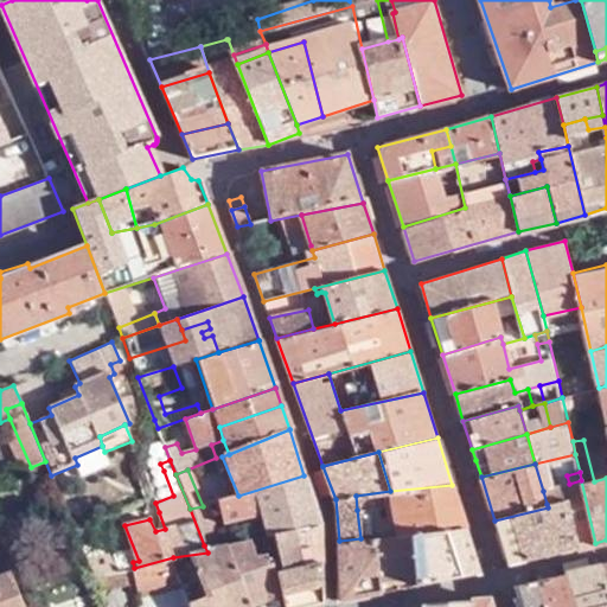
[(304,475),(238,496),(203,506),(190,509),(204,545),(229,537),(224,526),(262,517),(269,536),(320,523),(304,475)]
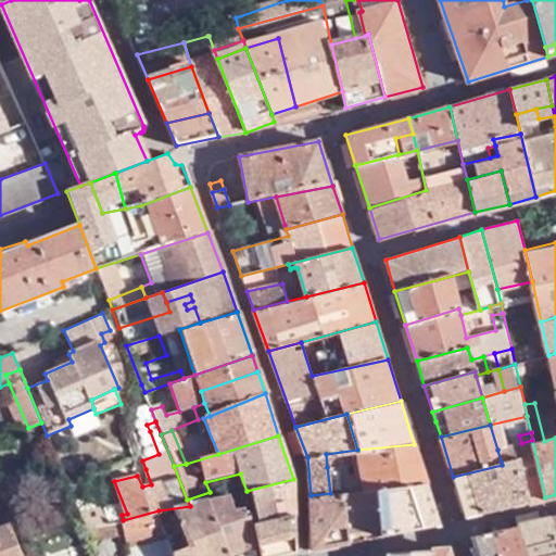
[(131,458),(140,455),(134,438),(124,441),(121,442),(127,460),(131,458)]
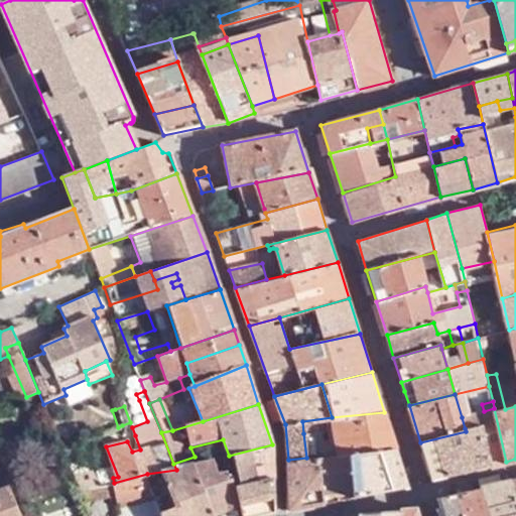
[(490,466),(506,462),(494,408),(484,411),(462,417),(465,428),(480,424),(490,466)]
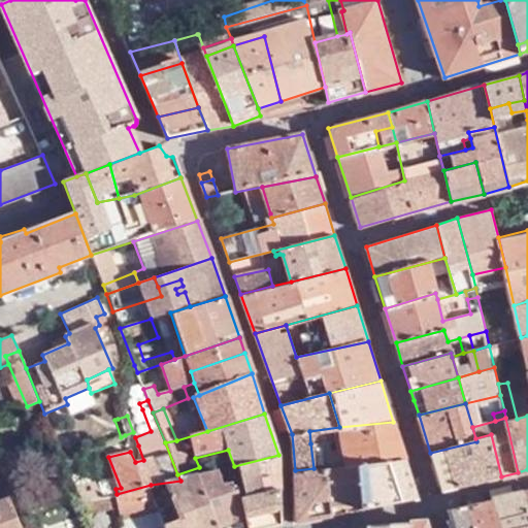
[(339,440),(344,466),(357,465),(405,460),(393,422),(339,427),(309,431),(310,443),(326,442),(339,440)]
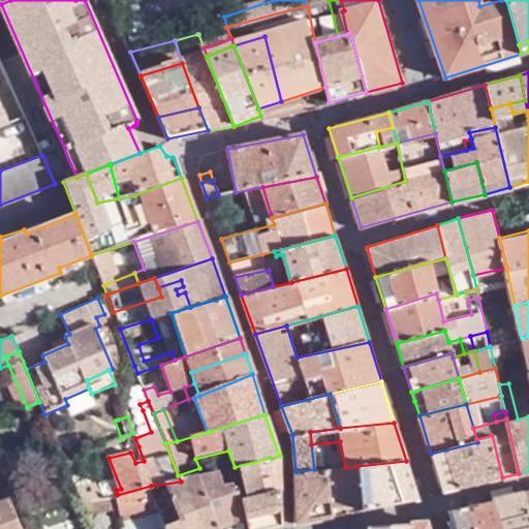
[(431,454),(443,492),(502,477),(492,435),(476,439),(477,442),(431,454)]
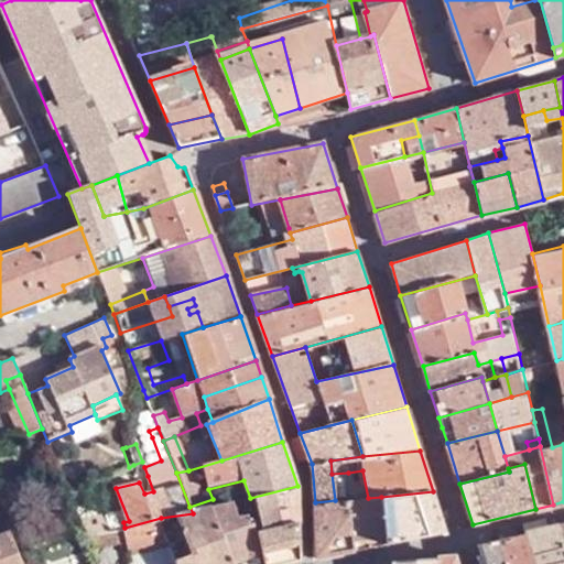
[(335,500),(346,499),(353,499),(348,473),(332,474),(335,500)]
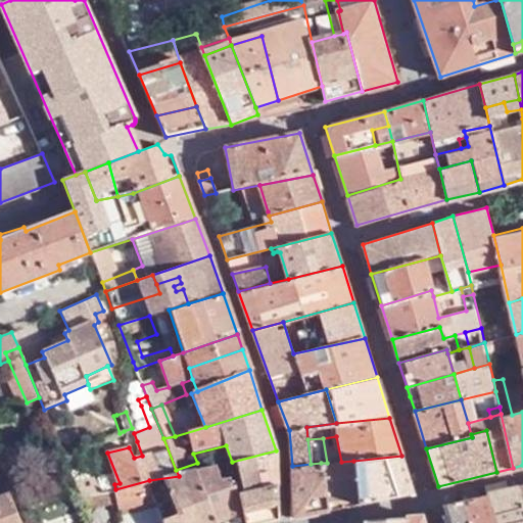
[(241,491),(278,484),(276,450),(232,462),(231,463),(238,483),(241,491)]
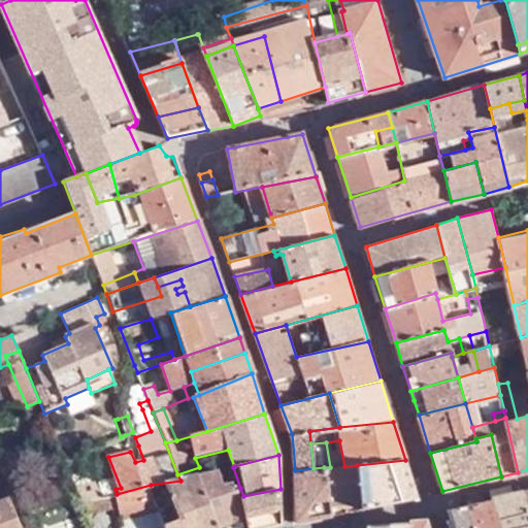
[(363,508),(419,499),(405,460),(357,465),(363,508)]
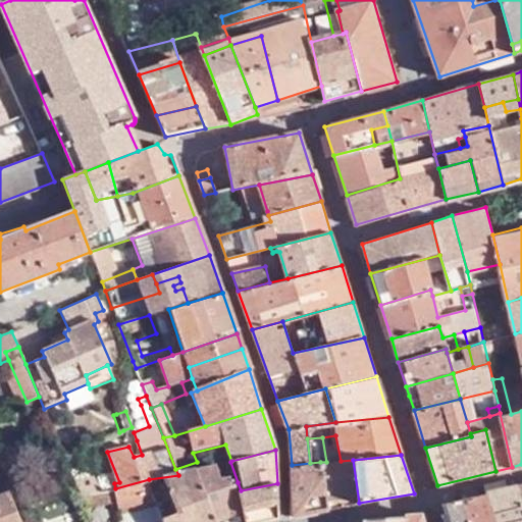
[(359,503),(353,460),(341,461),(326,462),(320,462),(328,508),(359,503)]
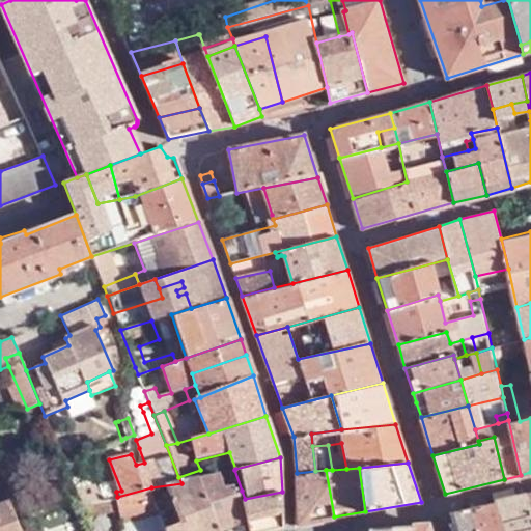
[(248,530),(234,493),(242,491),(234,470),(214,475),(222,496),(224,495),(238,530),(248,530)]
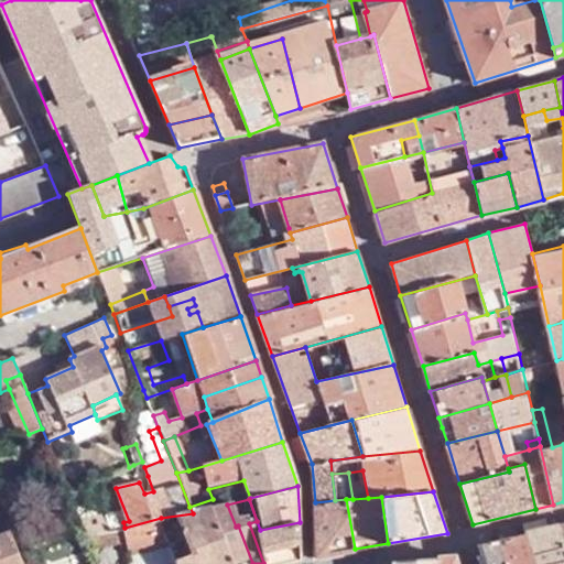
[(346,499),(335,500),(315,502),(315,555),(355,549),(346,499)]
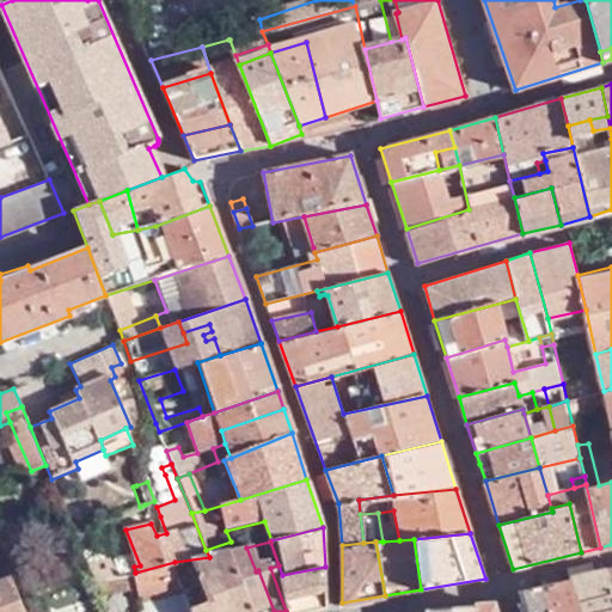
[(93,548),(83,551),(97,583),(121,577),(116,561),(101,565),(93,548)]
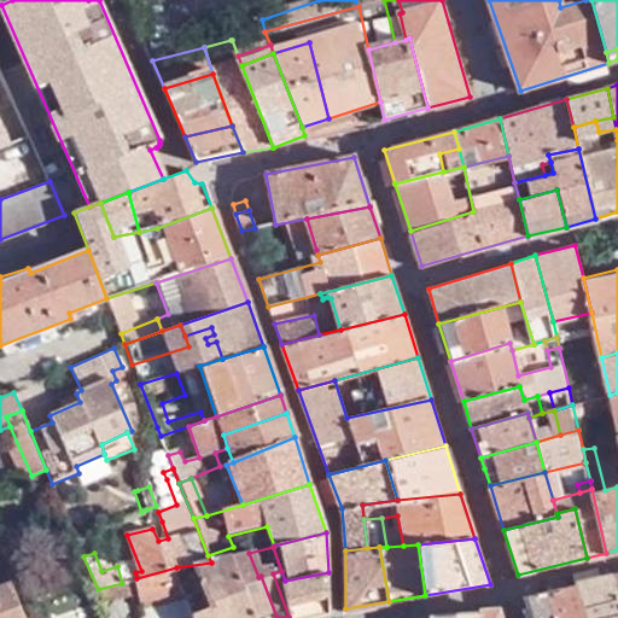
[(234,557),(256,617),(277,617),(261,576),(258,577),(249,553),(234,557)]
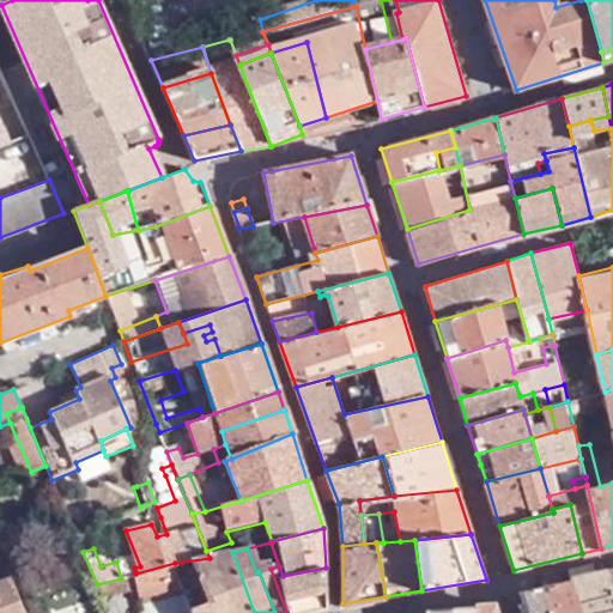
[(194,612),(254,612),(232,552),(210,558),(175,563),(186,590),(188,596),(190,604),(194,612)]
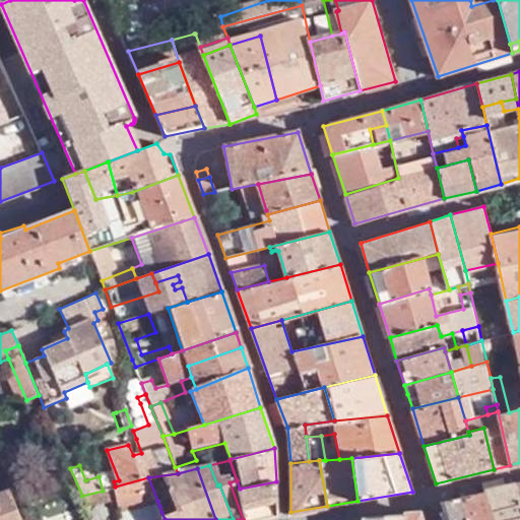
[(157,501),(148,477),(115,486),(118,498),(121,512),(157,501)]
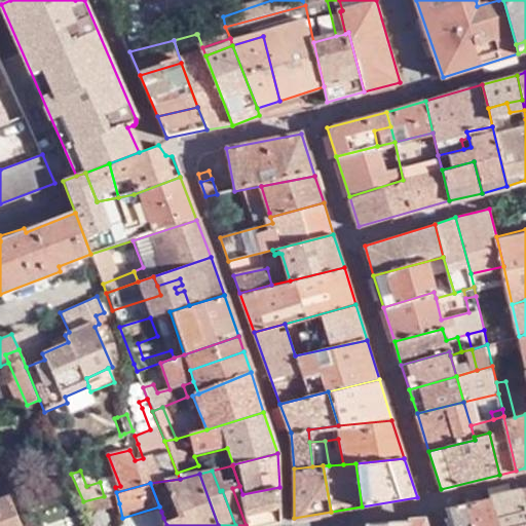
[(246,525),(263,525),(282,521),(279,487),(242,494),(239,486),(232,488),(246,525)]
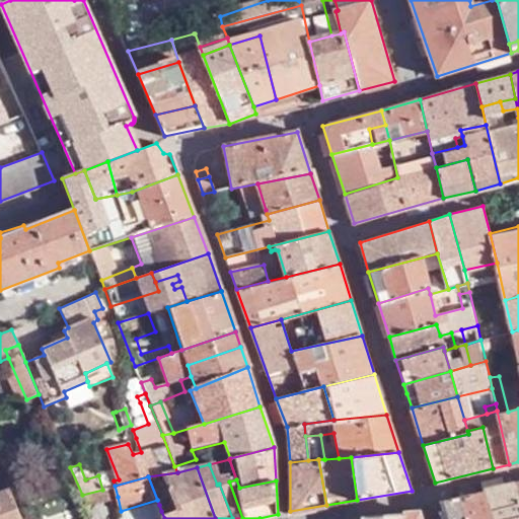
[(498,518),(518,514),(518,500),(514,482),(485,490),(492,518),(498,518)]
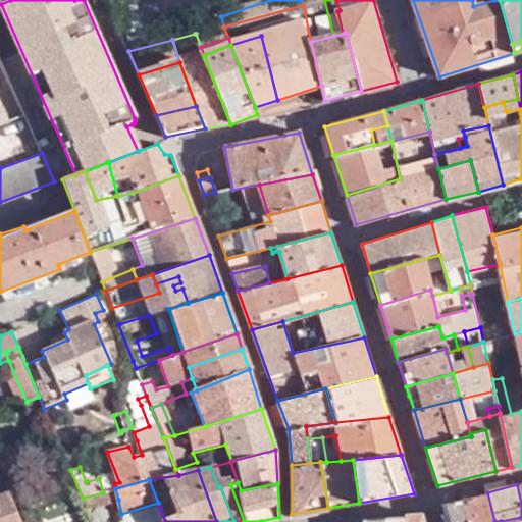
[(103,492),(83,498),(87,509),(118,500),(115,488),(103,492)]
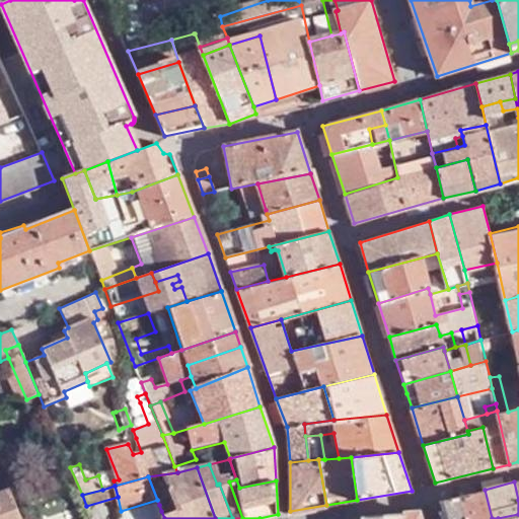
[(492,518),(485,490),(440,501),(445,518),(492,518)]
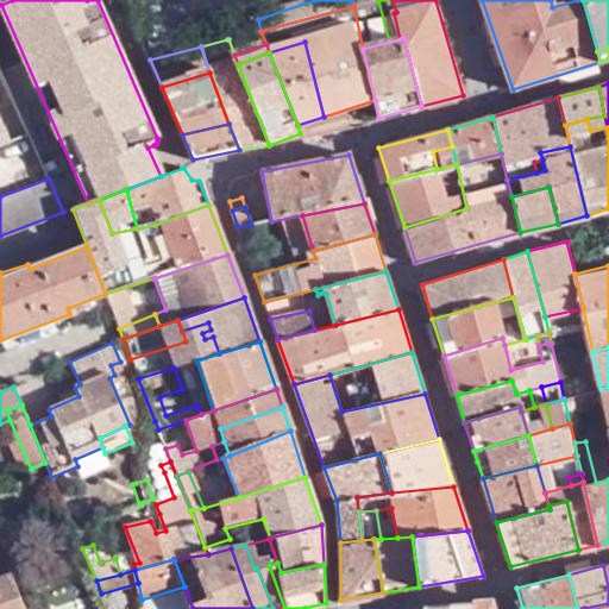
[(0,608),(23,608),(10,579),(0,583),(0,608)]
